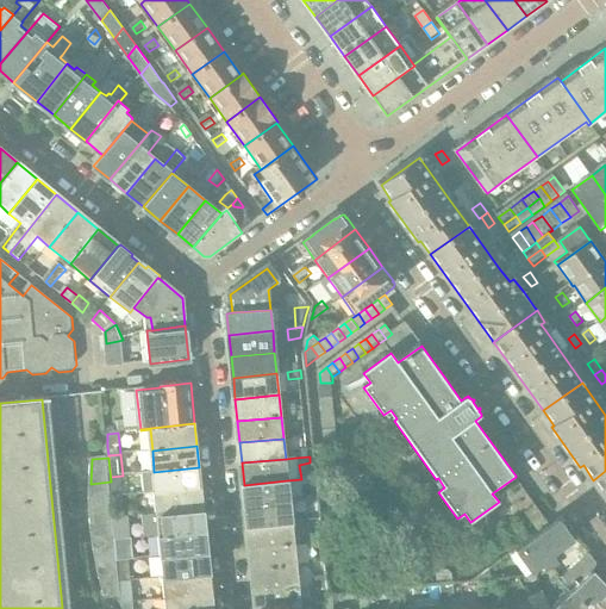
[(201,488),(199,467),(154,472),(156,492),(201,488)]
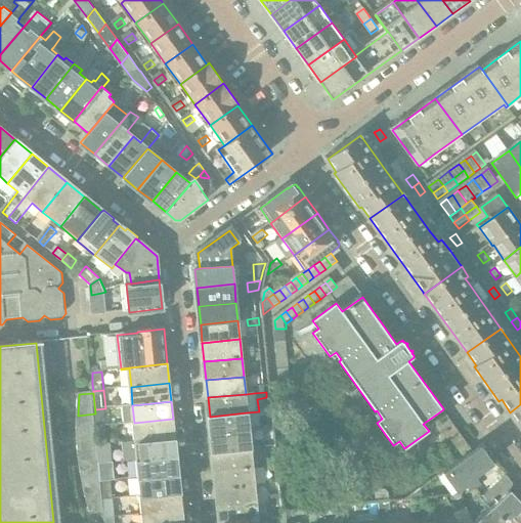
[(520,404),(510,412),(520,427),(520,404)]
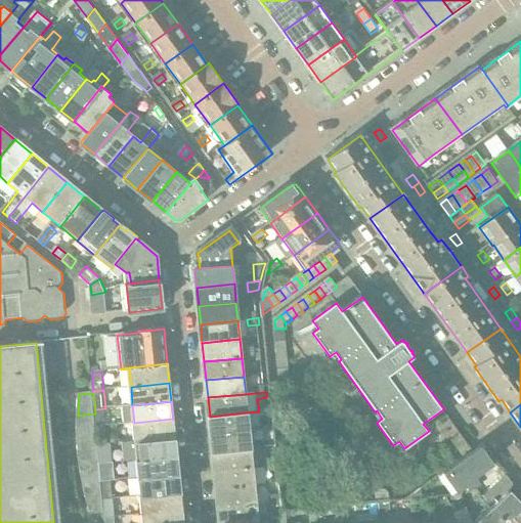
[(249,430),(247,412),(210,417),(211,434),(249,430)]
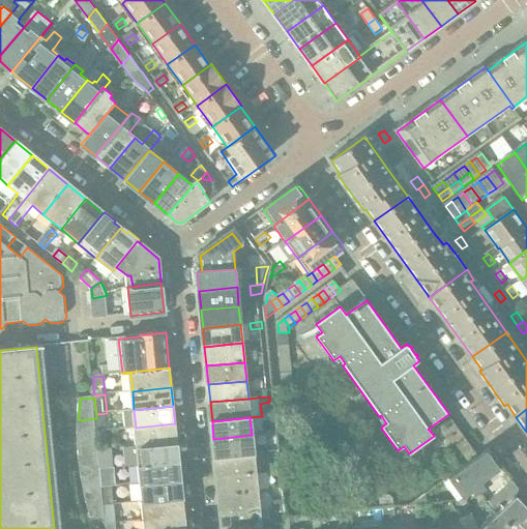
[(96,418),(79,420),(79,421),(79,443),(98,441),(96,418)]
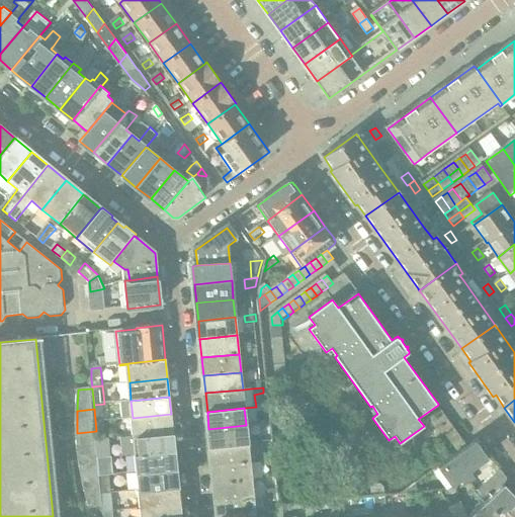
[(171,414),(133,418),(135,437),(173,433),(171,414)]
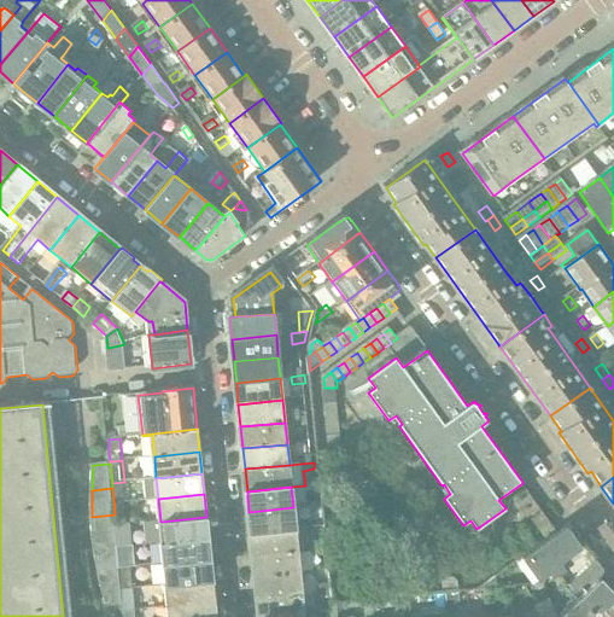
[(296,530),(293,507),(249,512),(251,534),(296,530)]
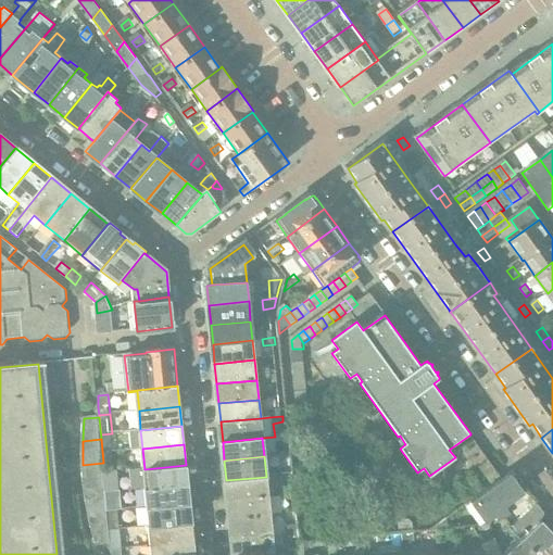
[(105,486),(104,472),(103,469),(103,463),(83,465),(83,466),(85,488),(105,486)]
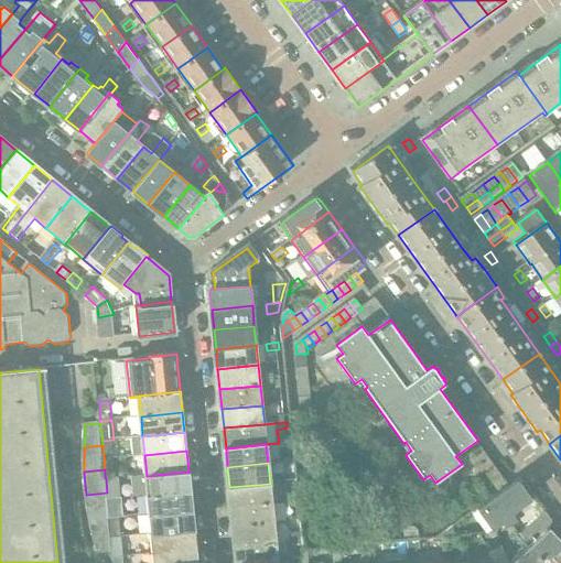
[(190,491),(189,472),(147,476),(149,496),(190,491)]
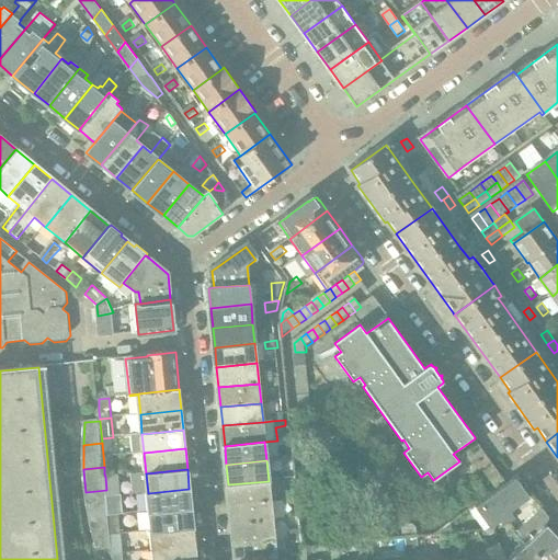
[(118,495),(116,476),(105,477),(106,490),(106,496),(118,495)]
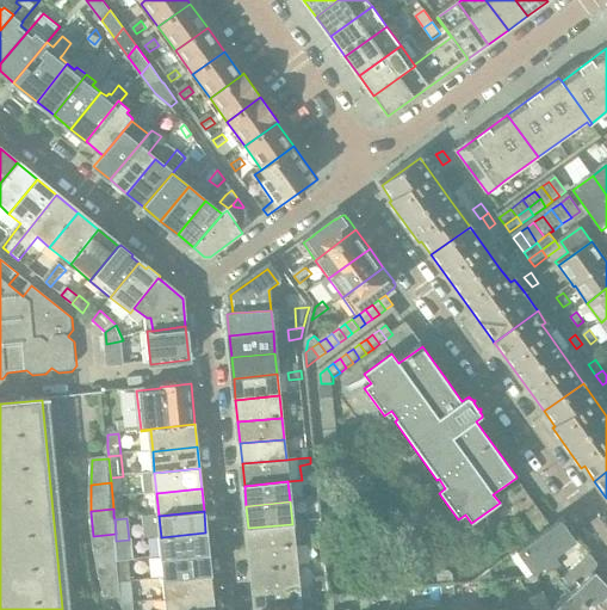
[(555,556),(571,544),(578,538),(565,519),(562,522),(561,522),(552,528),(519,553),(533,574),(537,573),(550,562),(556,559),(555,556)]
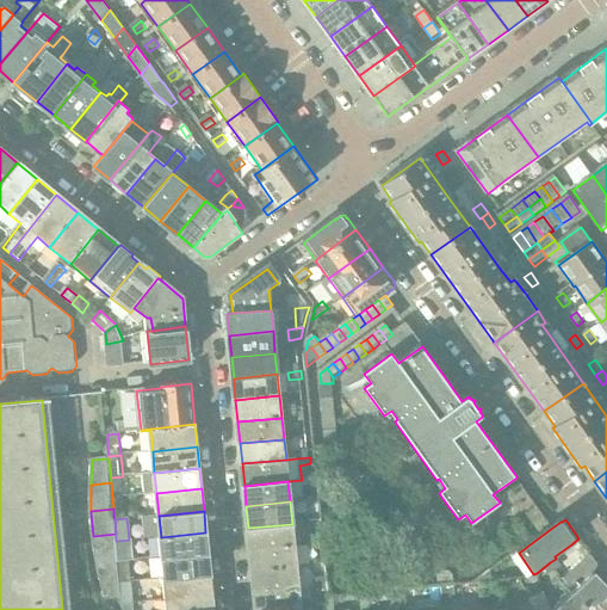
[(295,546),(292,524),(248,528),(251,549),(295,546)]
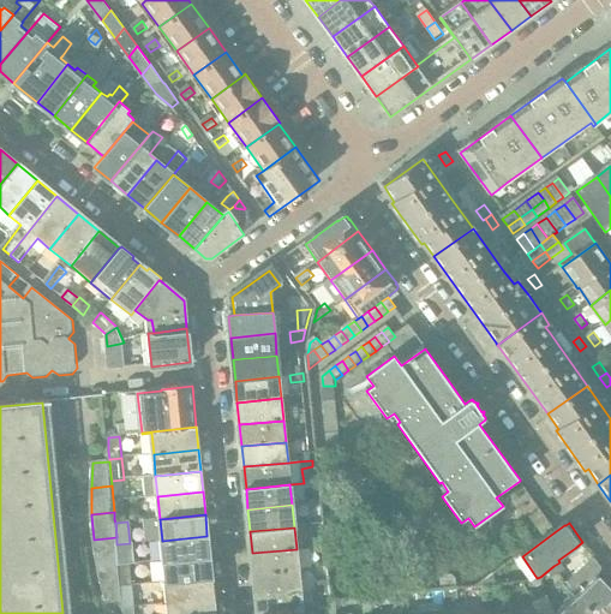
[(209,558),(207,536),(162,541),(165,561),(209,558)]
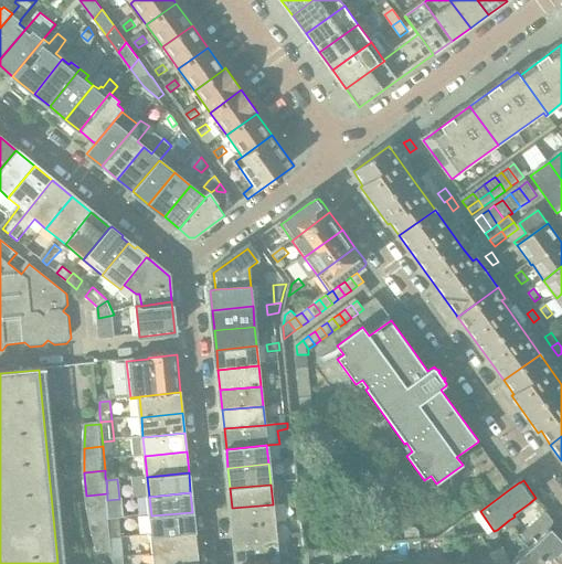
[(109,518),(107,500),(107,493),(86,496),(86,498),(89,520),(109,518)]
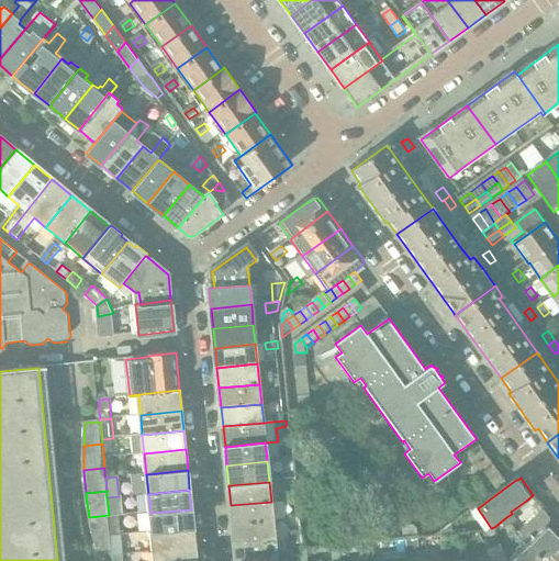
[(121,516),(119,496),(107,497),(109,515),(109,517),(121,516)]
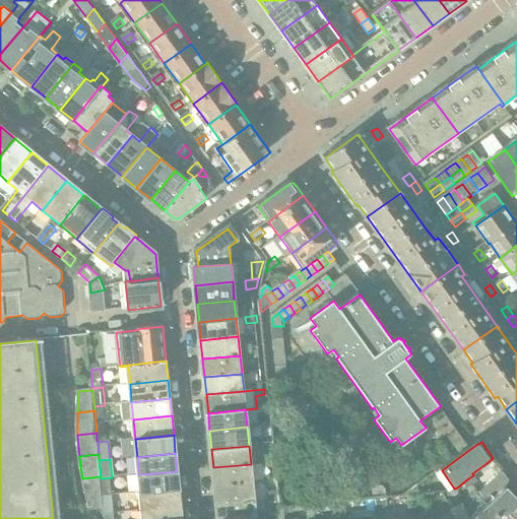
[(253,481),(251,464),(213,467),(215,485),(253,481)]
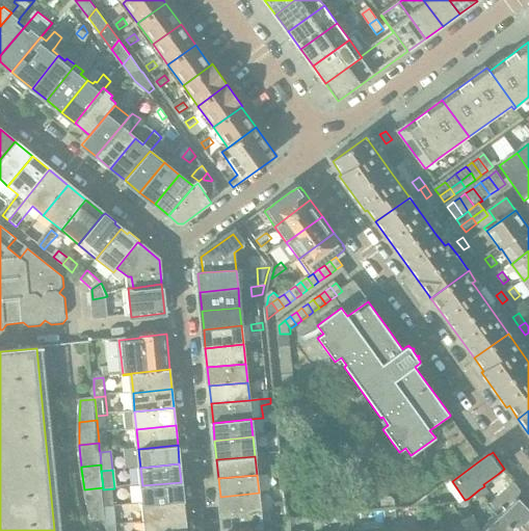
[(183,501),(181,482),(142,485),(144,504),(183,501)]
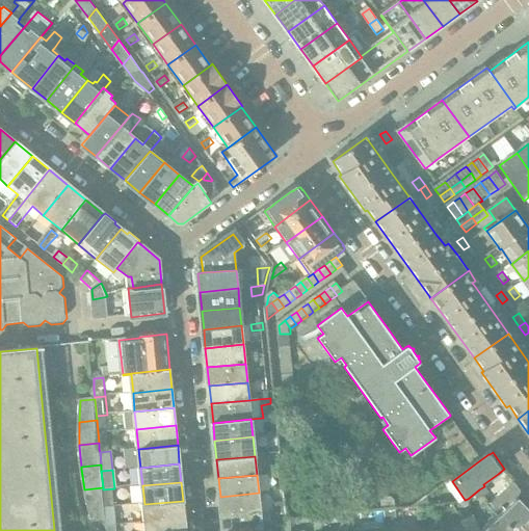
[(528,509),(519,499),(522,493),(516,483),(492,505),(499,513),(498,514),(513,530),(528,530),(528,509)]
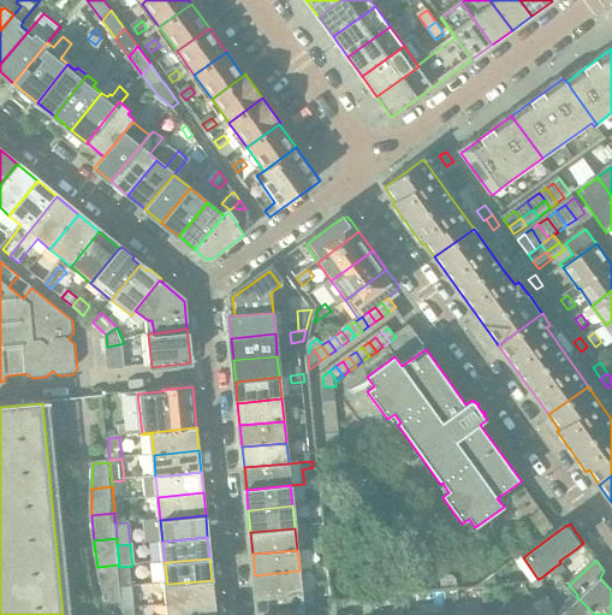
[(122,590),(122,589),(119,567),(119,565),(97,567),(99,569),(104,592),(122,590)]
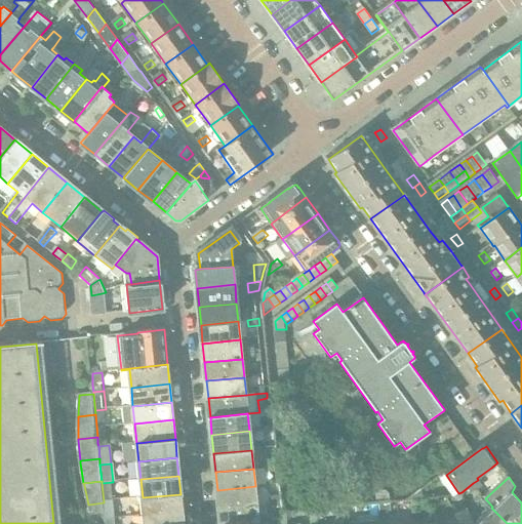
[(115,500),(113,482),(102,483),(104,501),(115,500)]
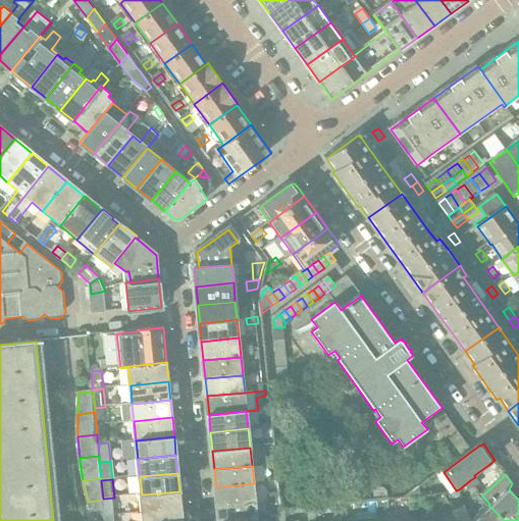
[(463,495),(475,486),(470,480),(459,489),(463,495)]
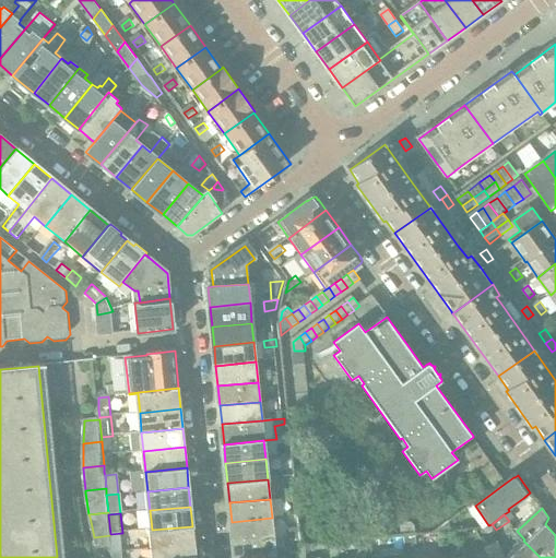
[(274,538),(272,518),(232,522),(234,543),(274,538)]
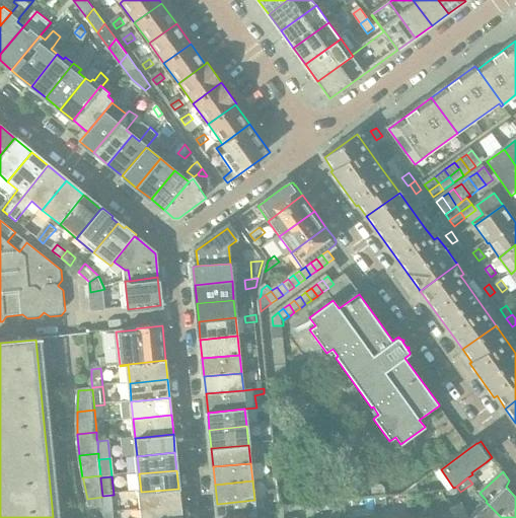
[(358,499),(357,482),(337,484),(337,500),(358,499)]
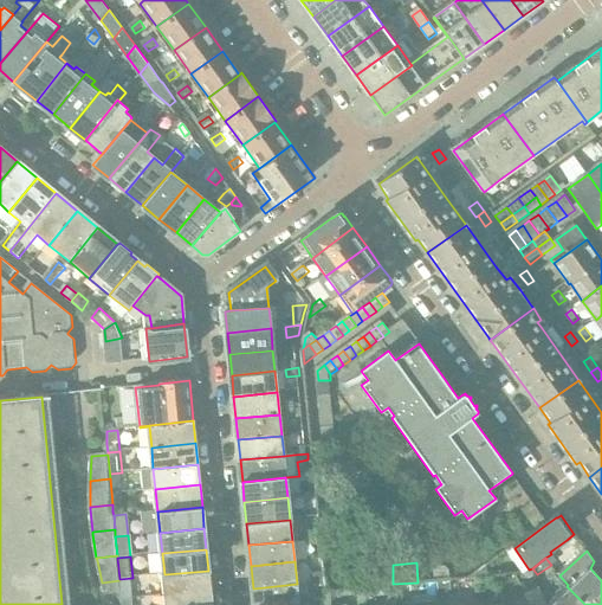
[(211,591),(208,571),(164,574),(166,596),(211,591)]
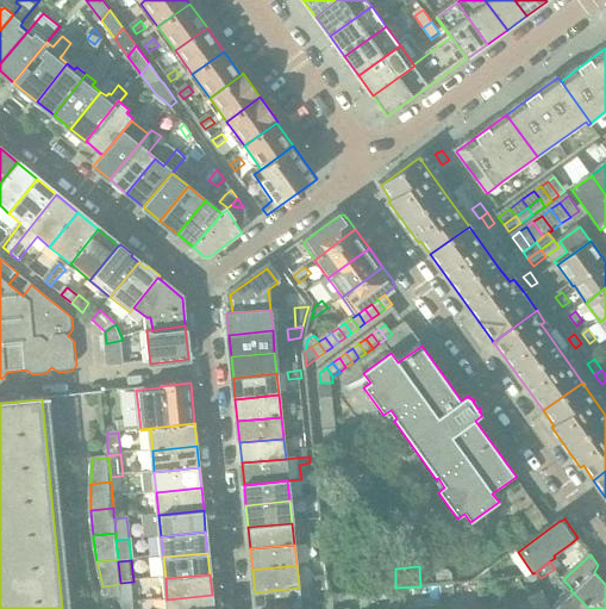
[(528,590),(522,578),(499,580),(503,589),(511,588),(512,592),(528,590)]
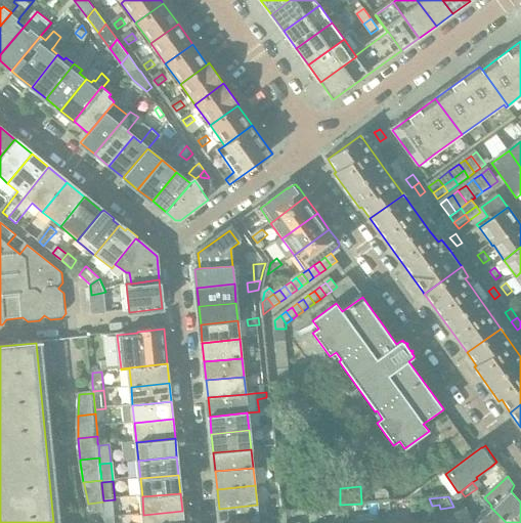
[(116,518),(115,499),(103,500),(103,502),(105,519),(116,518)]
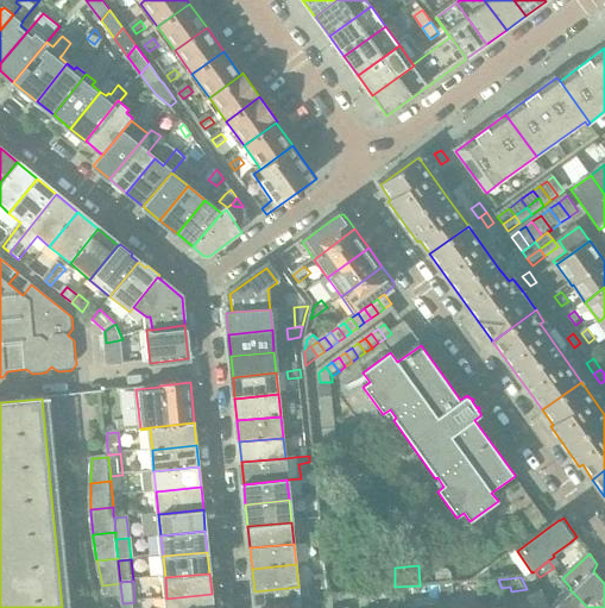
[(455,600),(454,585),(442,587),(443,601),(455,600)]
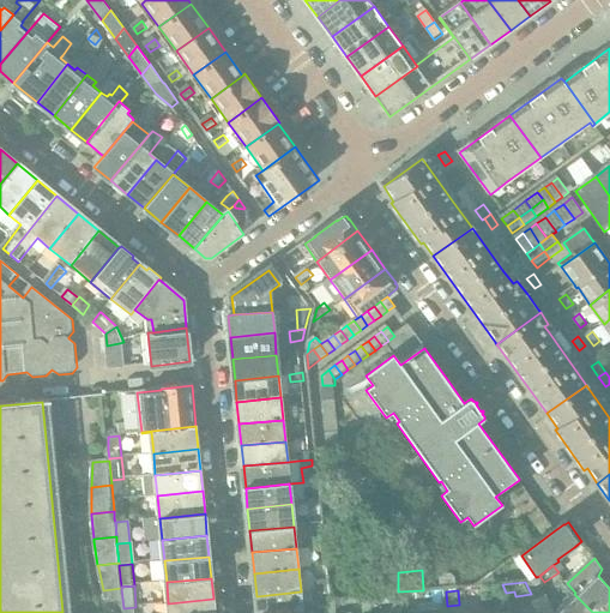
[(303,612),(301,592),(257,596),(258,612),(303,612)]
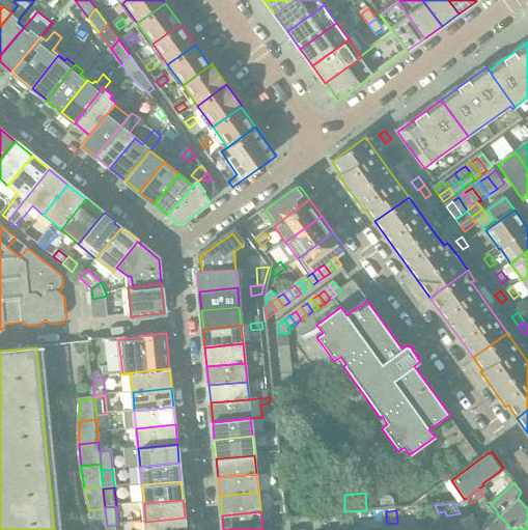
[(363,529),(362,513),(354,514),(355,529),(363,529)]
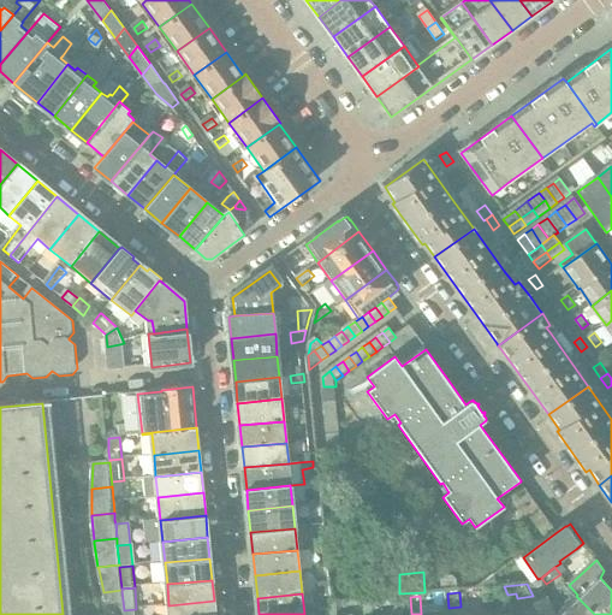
[(594,614),(576,596),(558,613),(559,614),(594,614)]
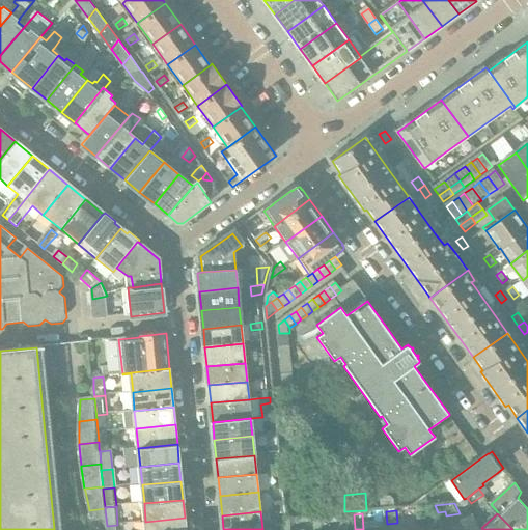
[(482,529),(481,528),(475,514),(462,522),(465,528),(465,529),(482,529)]
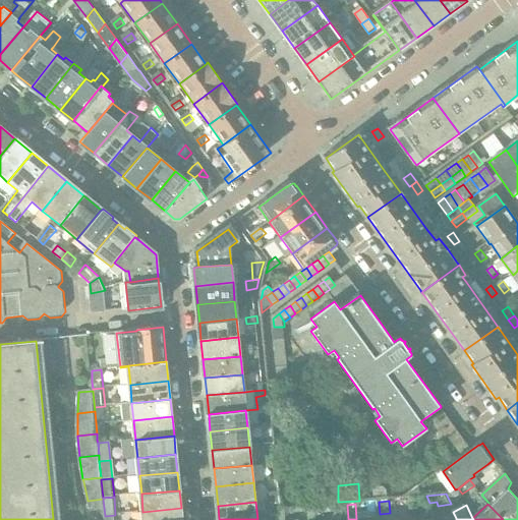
[(182,519),(181,508),(142,512),(144,519),(182,519)]
